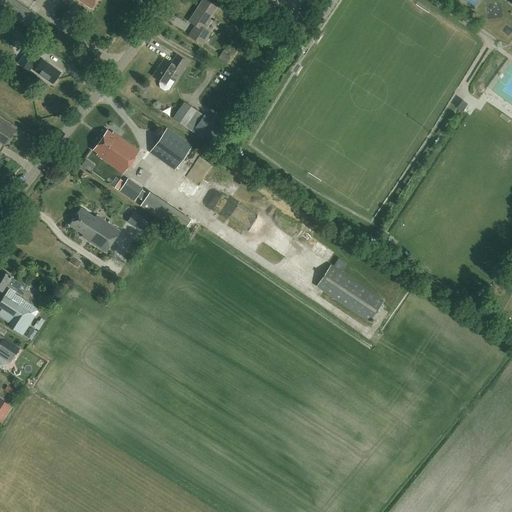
[(36,16),(12,0),(0,0),(0,10),(27,28),(36,16)]
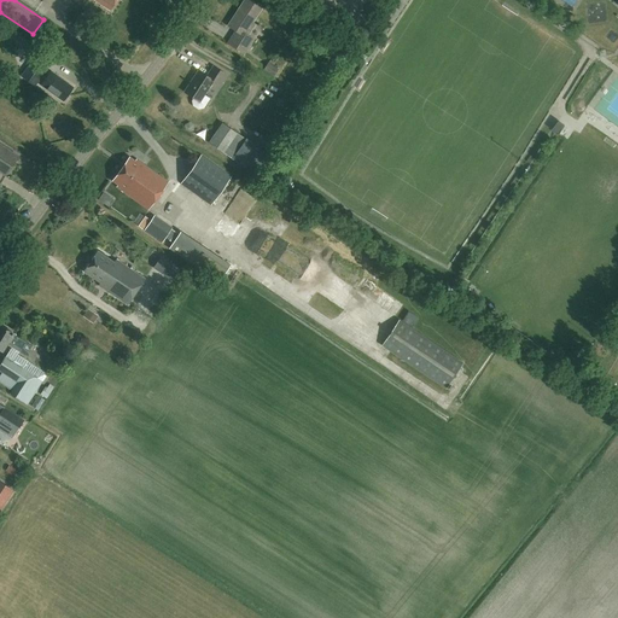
[(116,0),(93,0),(110,11),(116,0)]
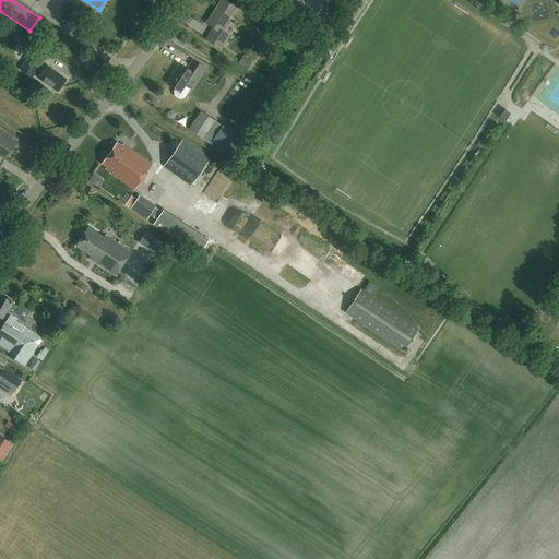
[(236,10),(222,0),(206,24),(213,28),(205,39),(219,49),(228,36),(224,33),(230,23),(227,22),(236,10)]
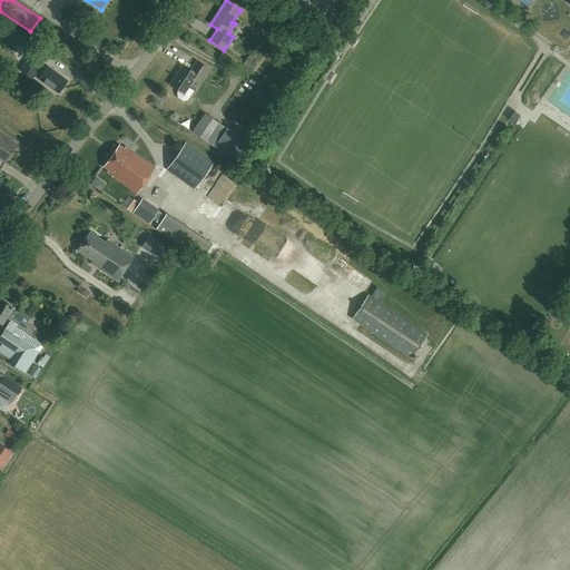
[(31,53),(19,70),(33,79),(45,64),(31,53)]
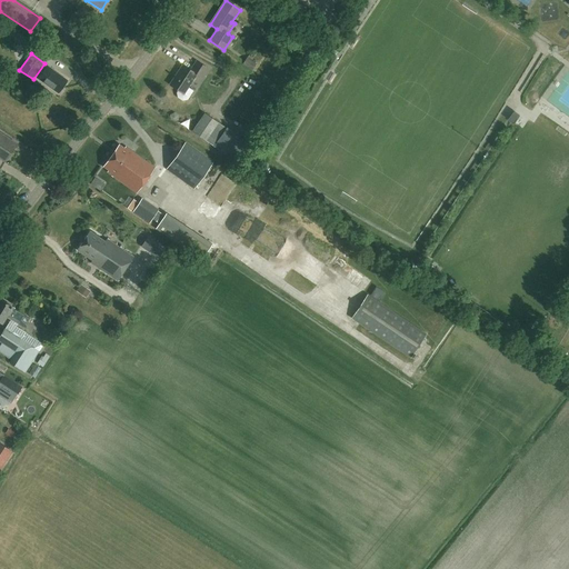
[(257,65),(247,58),(242,65),(252,71),(257,65)]
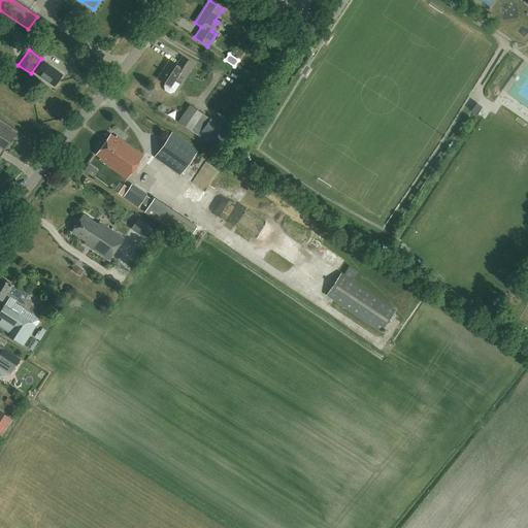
[(193,64),(182,57),(176,65),(169,61),(157,78),(170,88),(167,92),(172,95),(179,85),(174,81),(182,69),(187,72),(193,64)]
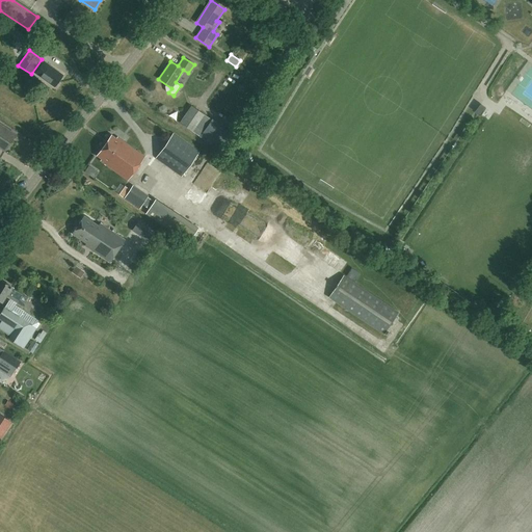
[(63,76),(45,61),(35,73),(55,87),(63,76)]
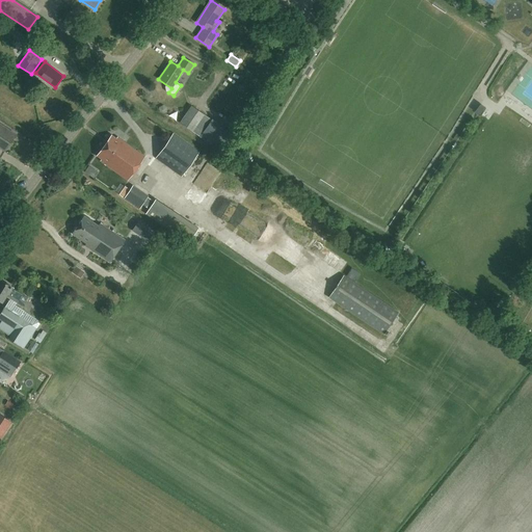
[(211,120),(191,106),(180,124),(200,137),(211,120)]
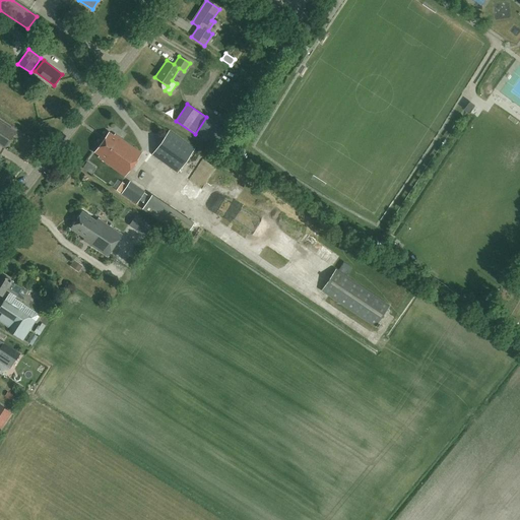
[(15,131),(0,121),(0,145),(4,148),(15,131)]
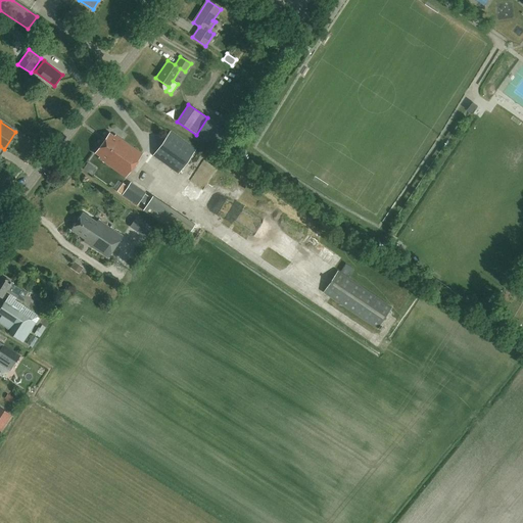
[(196,149),(171,132),(153,156),(179,174),(196,149)]
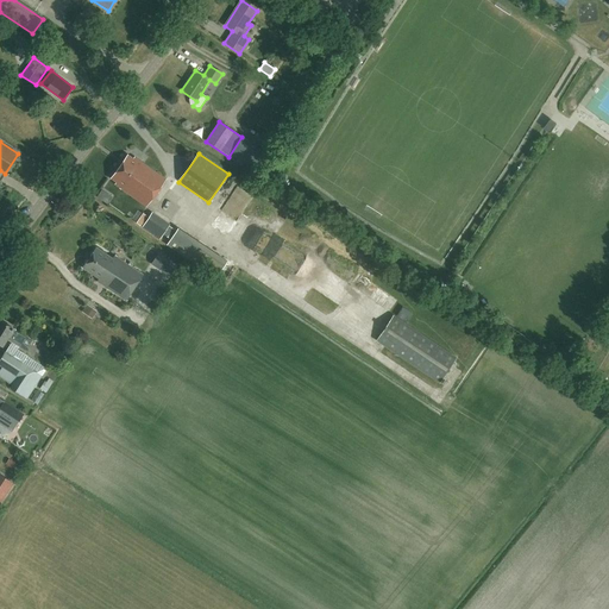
[(133,159),(129,156),(112,180),(117,183),(115,184),(146,207),(165,180),(135,158),(133,159)]
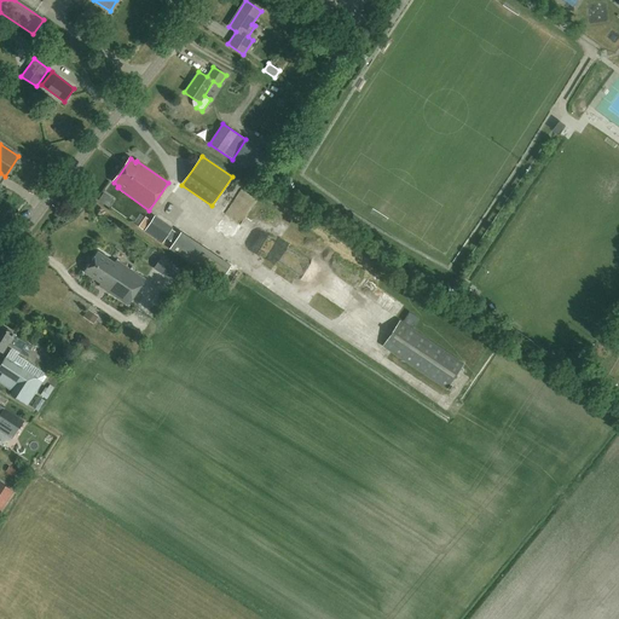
[(271,163),(264,158),(254,173),(261,178),(271,163)]
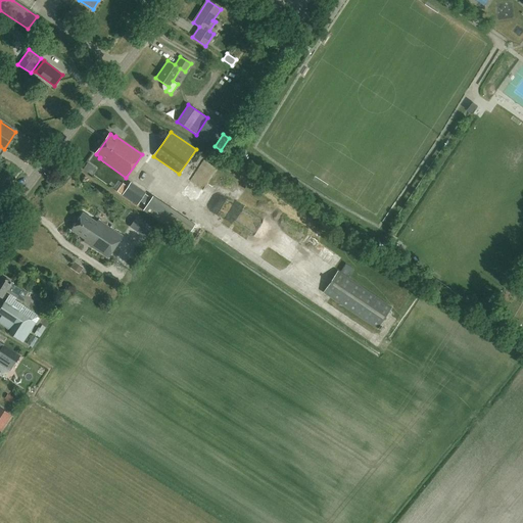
[(96,169),(101,172),(105,167),(100,162),(96,169)]
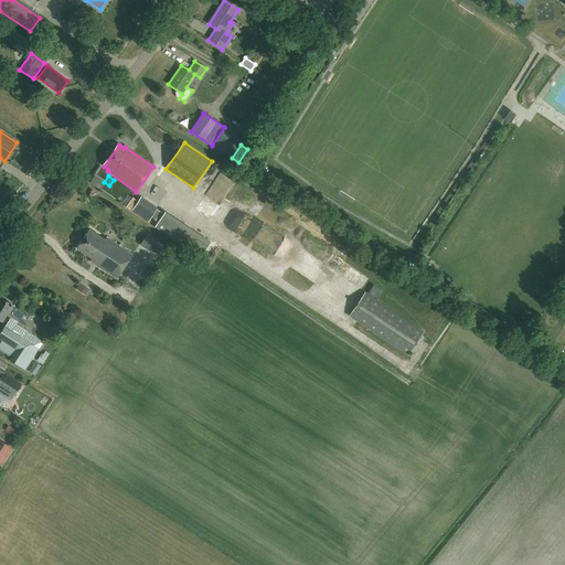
[(149,222),(153,214),(158,209),(141,198),(139,202),(132,198),(126,206),(149,222)]
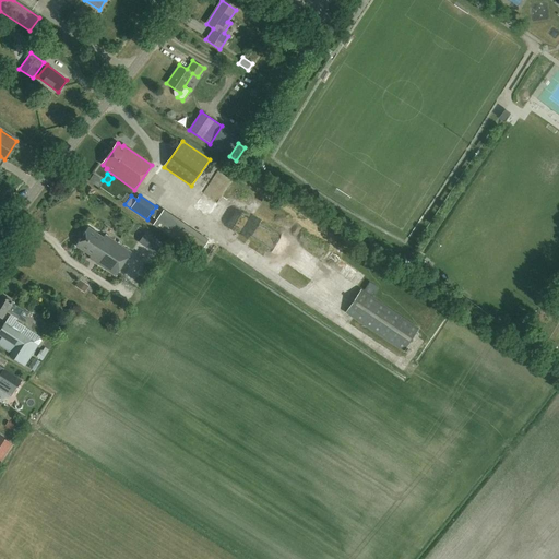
[(104,238),(88,227),(75,247),(97,261),(95,263),(116,276),(130,253),(105,236),(104,238)]
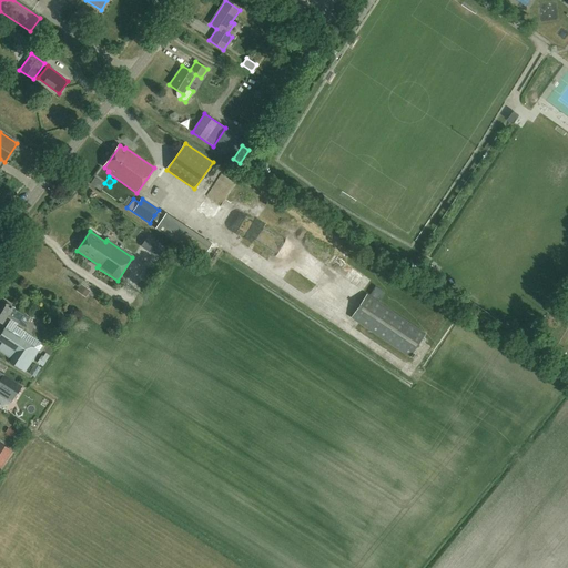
[(148,235),(141,246),(158,257),(165,247),(148,235)]
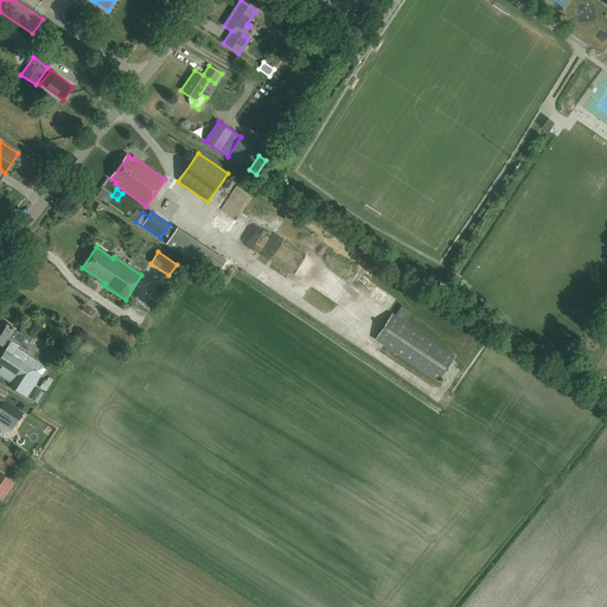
[(387,325),(377,340),(441,379),(457,353),(407,323),(413,313),(403,307),(390,327),(387,325)]
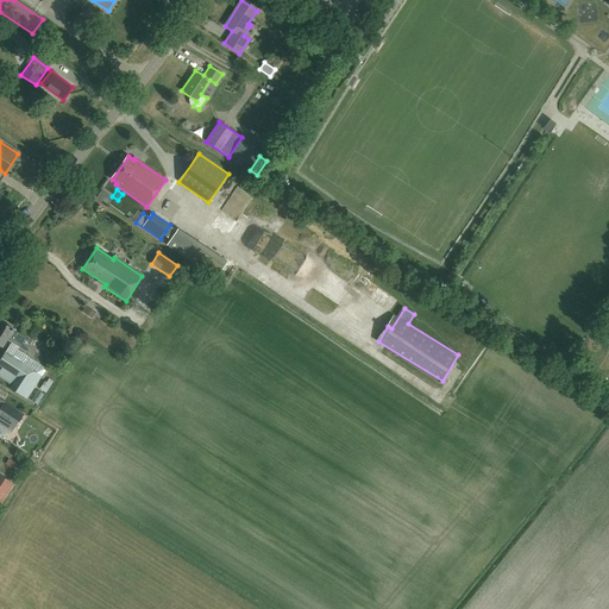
[(25,337),(0,321),(0,345),(1,346),(6,339),(11,341),(0,358),(0,365),(5,370),(0,377),(12,385),(10,389),(26,400),(41,376),(22,364),(27,356),(14,349),(16,345),(19,347),(25,337)]
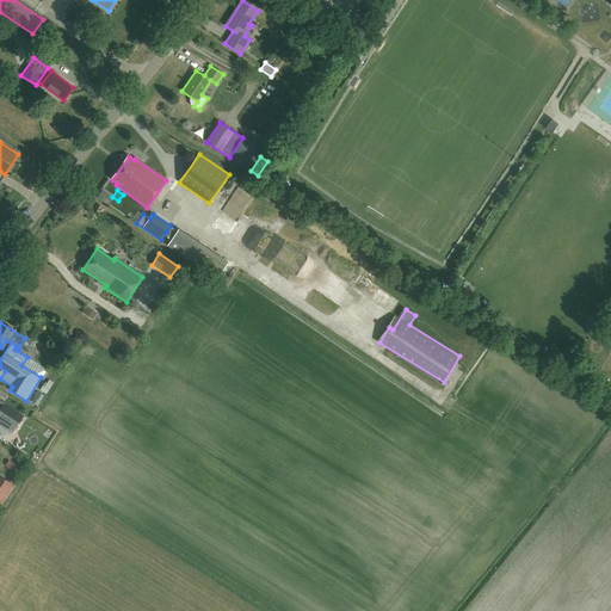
[(24,415),(4,403),(0,408),(0,413),(18,425),(24,415)]
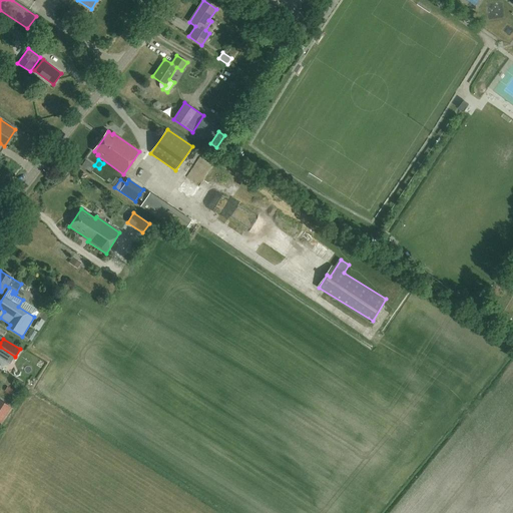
[(9,411),(2,406),(0,408),(0,420),(2,421),(9,411)]
